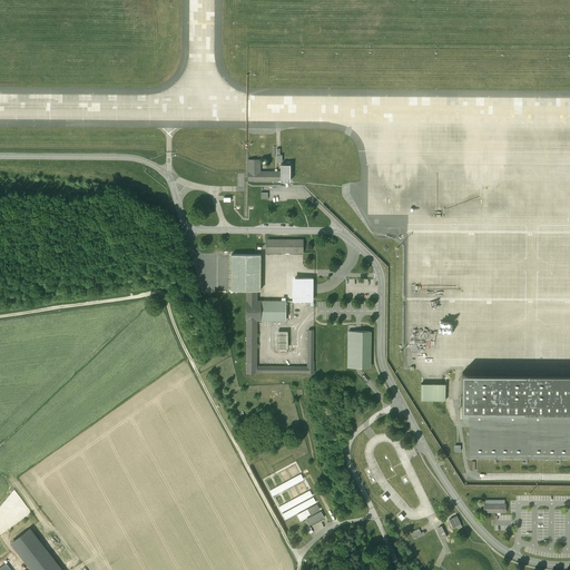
[(261,159),(247,159),(247,180),(281,182),(281,180),(281,170),(261,170),(261,159)]
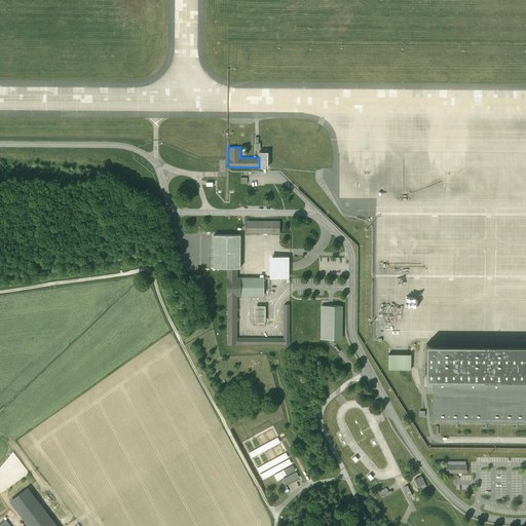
[(259,166),(267,166),(267,152),(259,152),(259,157),(259,166)]
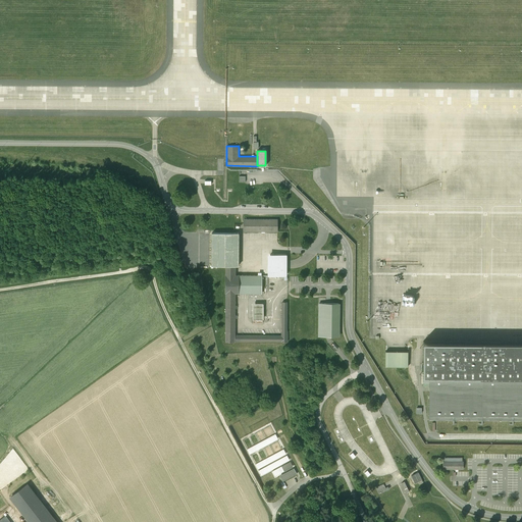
[(277,219),(244,219),(244,231),(277,231),(277,219)]
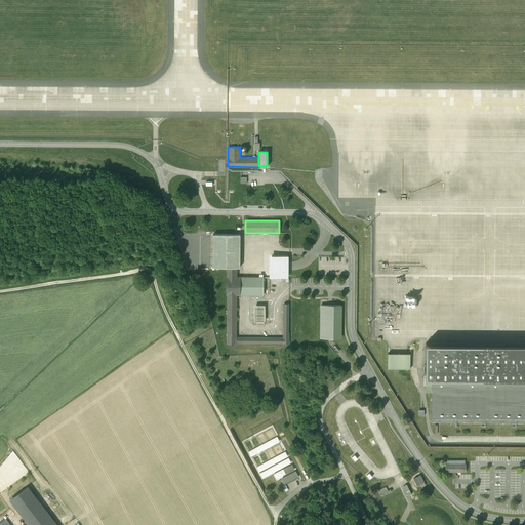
[(242,235),(214,235),(214,267),(227,267),(226,344),(290,344),(290,304),(284,304),(284,336),(239,336),(239,296),(265,296),(265,277),(239,277),(239,268),(242,268),(242,235)]
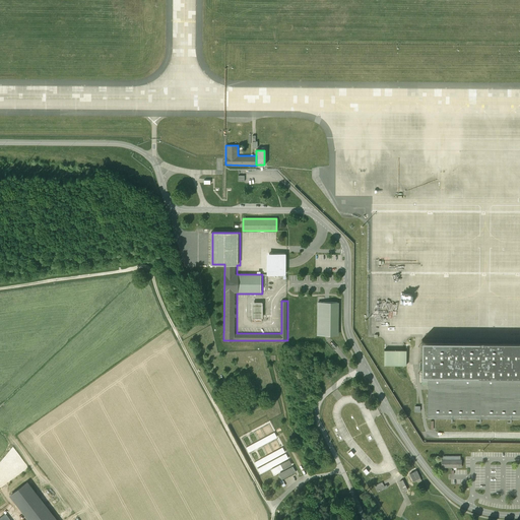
[(266,253),(266,274),(285,274),(285,253),(266,253)]
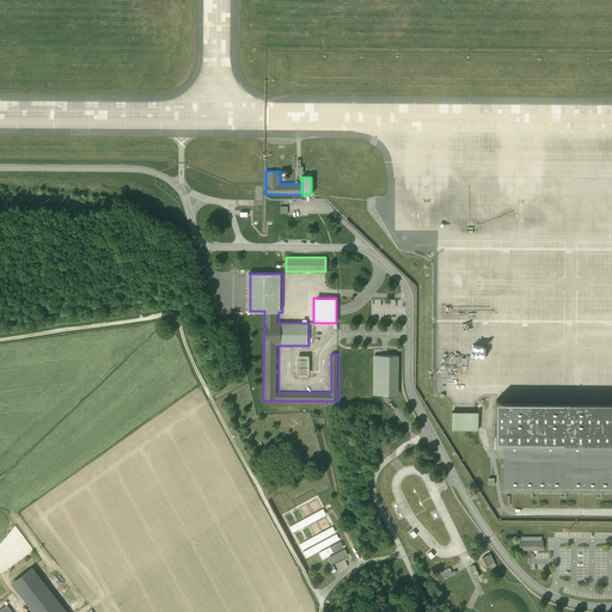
[(311,374),(311,355),(298,356),(299,374),(311,374)]
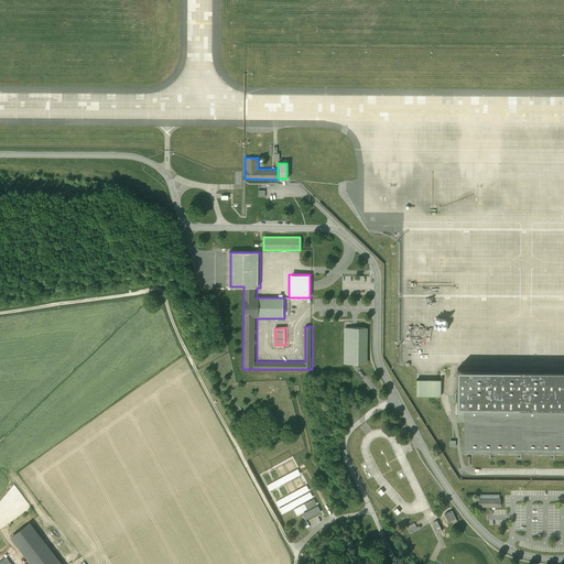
[(355,327),(345,327),(345,364),(369,364),(369,327),(355,327)]
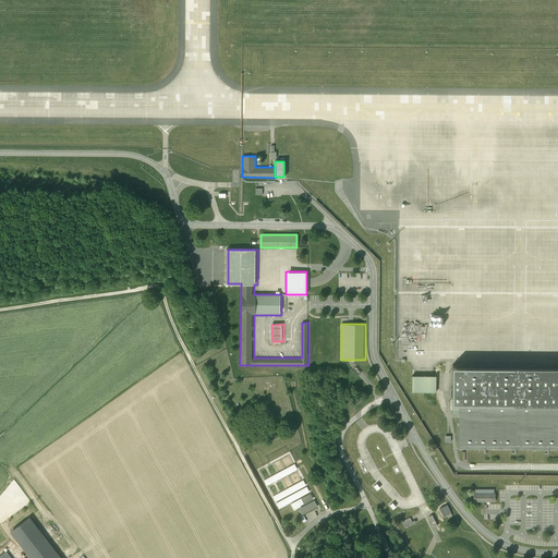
[(557,366),(453,366),(453,401),(557,401),(557,366)]
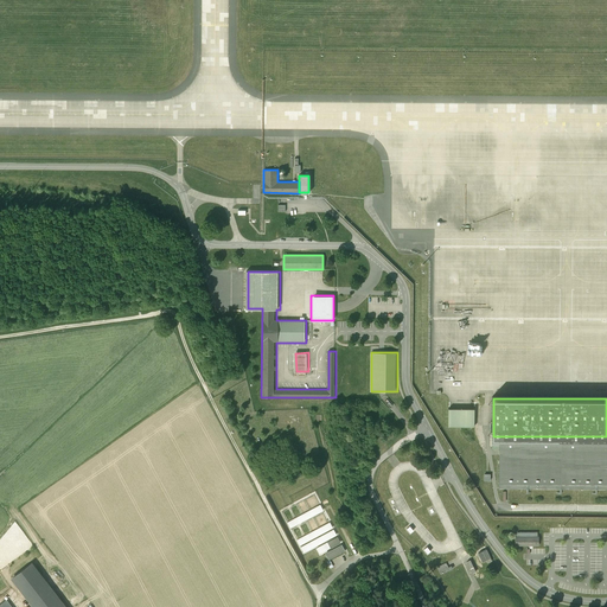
[(474,408),(448,408),(448,426),(474,427),(474,411),(474,408)]
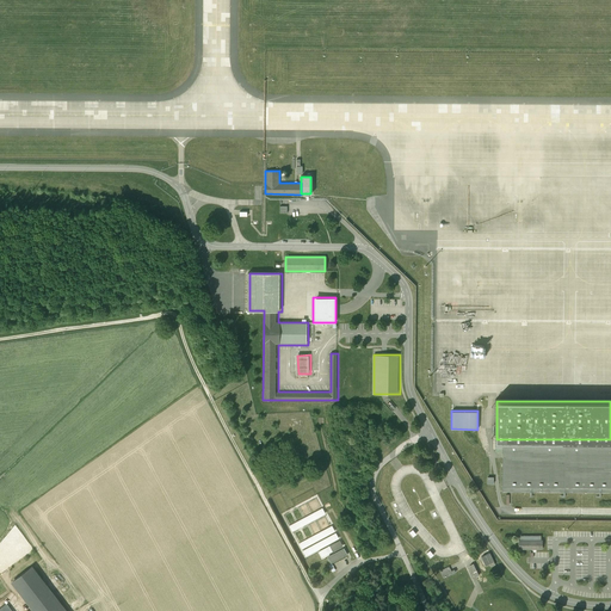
[(610,442),(504,443),(504,492),(610,489),(610,442)]
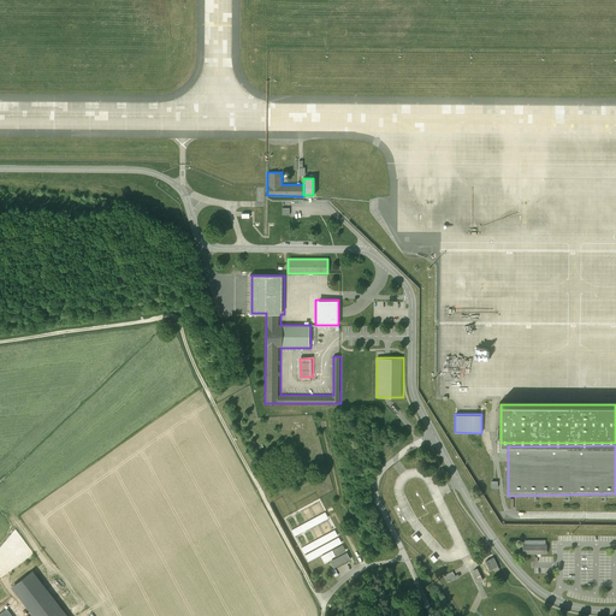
[(327,514),(292,531),(295,537),(331,519),(327,514)]
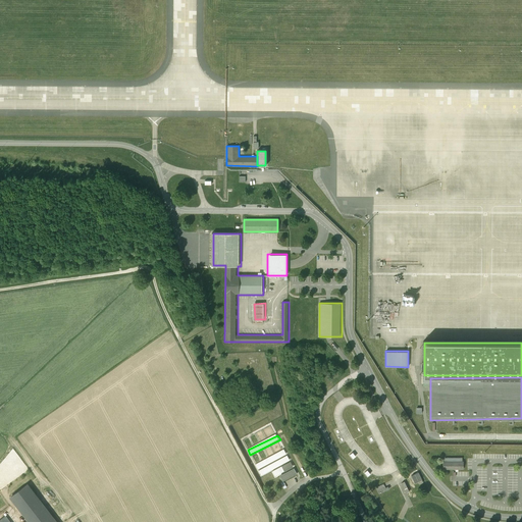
[(283,450),(255,464),(261,476),(290,461),(283,450)]
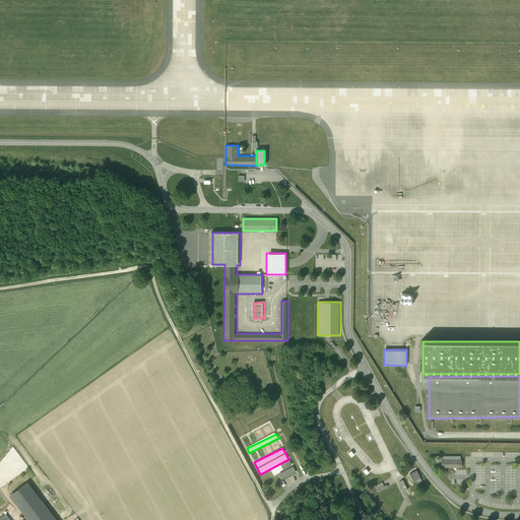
[(289,460),(272,469),(274,474),(291,465),(289,460)]
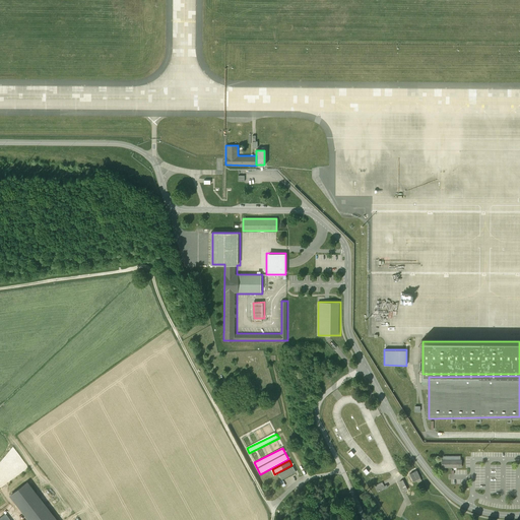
[(294,467),(280,474),(283,480),(297,473),(294,467)]
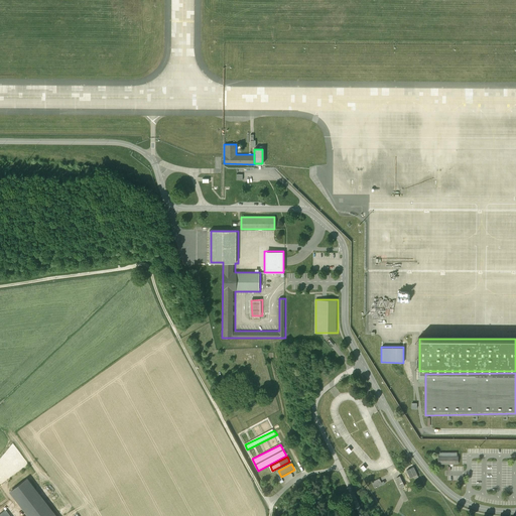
[(413,468),(406,471),(409,478),(416,475),(413,468)]
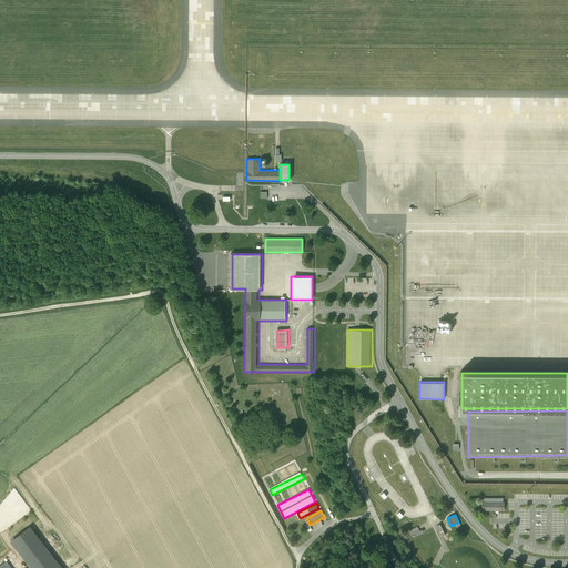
[(62,567),(32,525),(12,539),(31,567),(62,567)]
